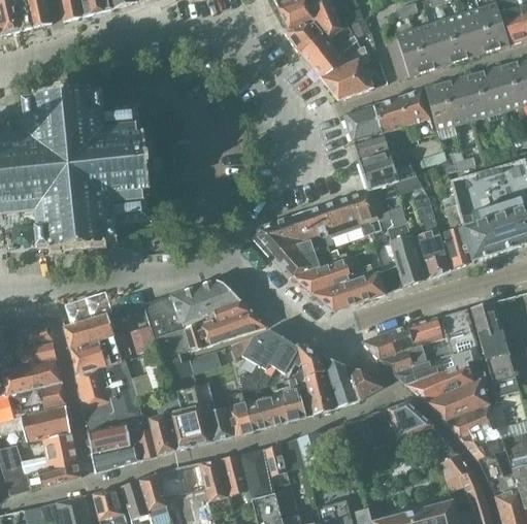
[(0,33),(31,27),(25,0),(0,0),(0,33)]
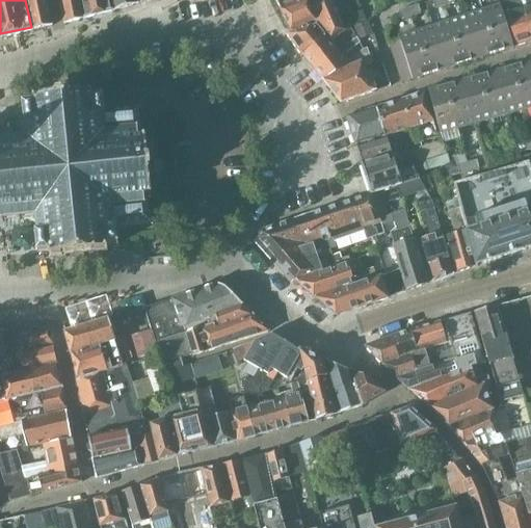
[(25,0),(31,27),(51,22),(46,0),(25,0)]
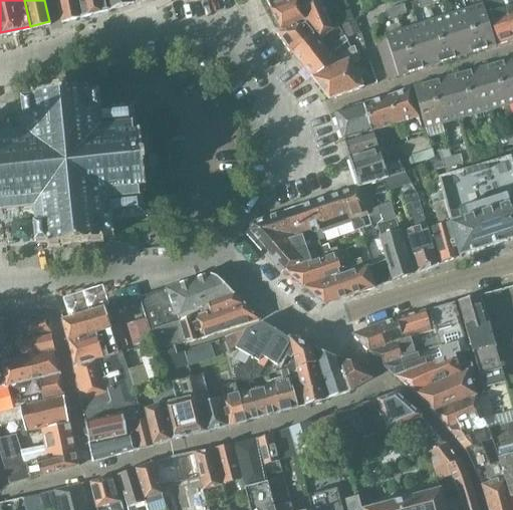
[(56,0),(61,18),(80,14),(77,0),(56,0)]
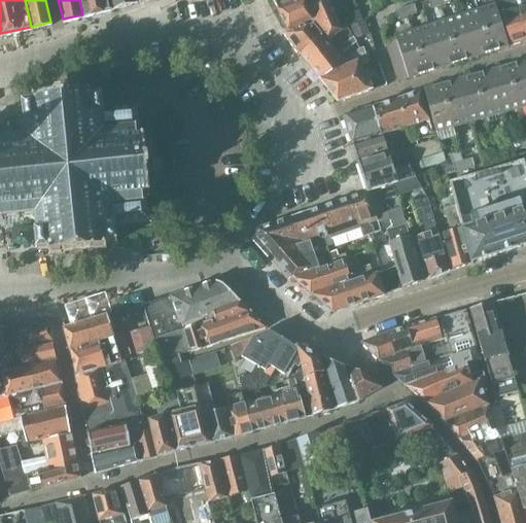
[(79,0),(82,14),(110,7),(108,0),(79,0)]
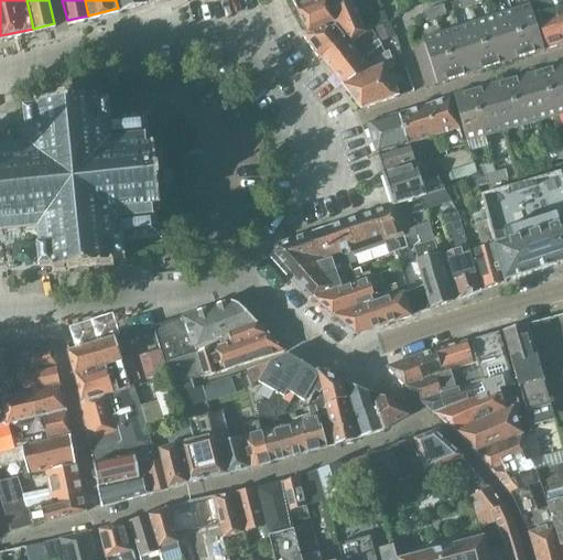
[(292,0),(295,7),(304,24),(307,31),(333,18),(342,29),(352,39),(365,28),(353,0),(292,0)]
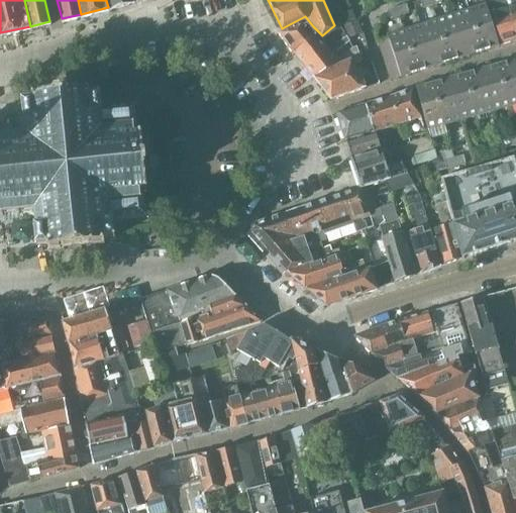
[(397,3),(399,12),(408,9),(405,0),(397,3)]
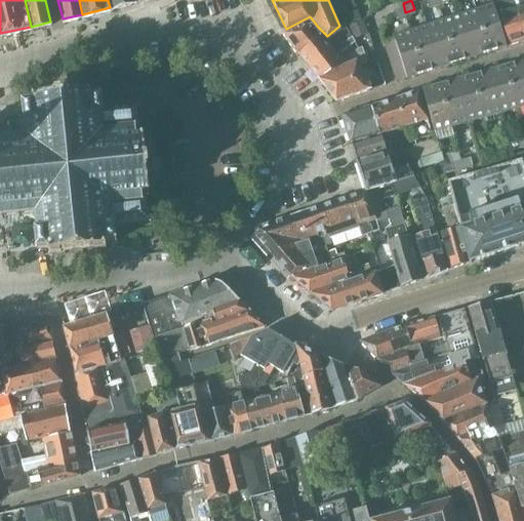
[(522,38),(510,0),(494,0),(508,42),(522,38)]
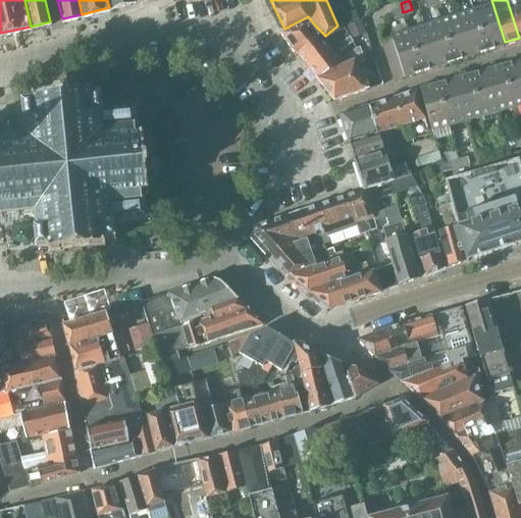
[(507,0),(519,38),(520,37),(520,0),(507,0)]
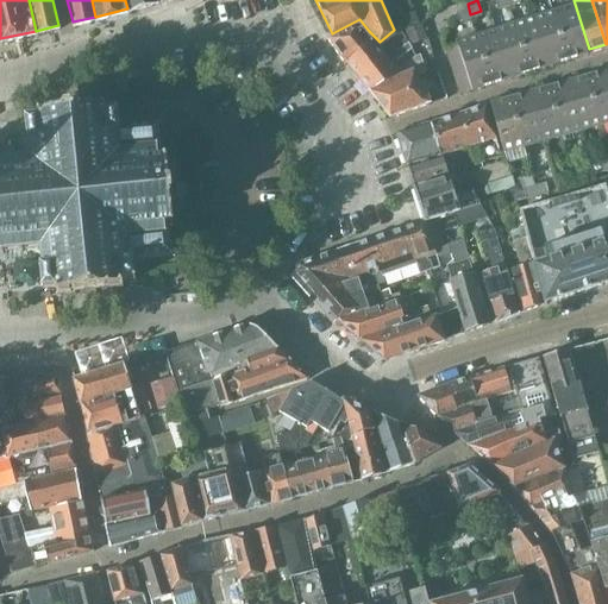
[(571,1),(552,7),(568,56),(587,50),(571,1)]
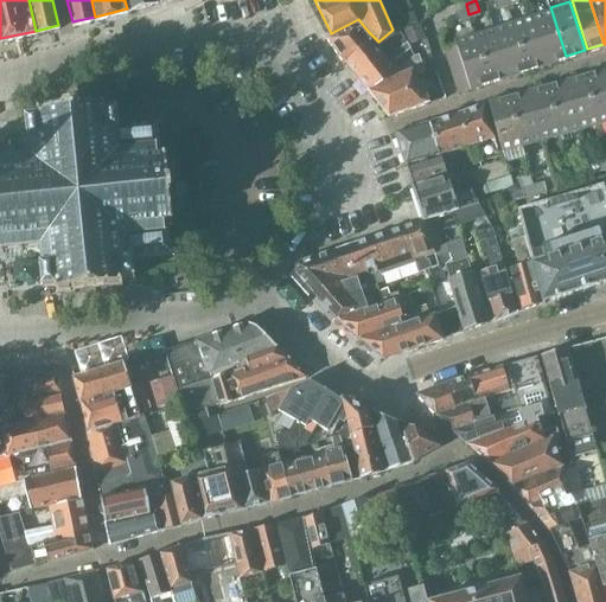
[(469,14),(466,4),(455,7),(458,18),(469,14)]
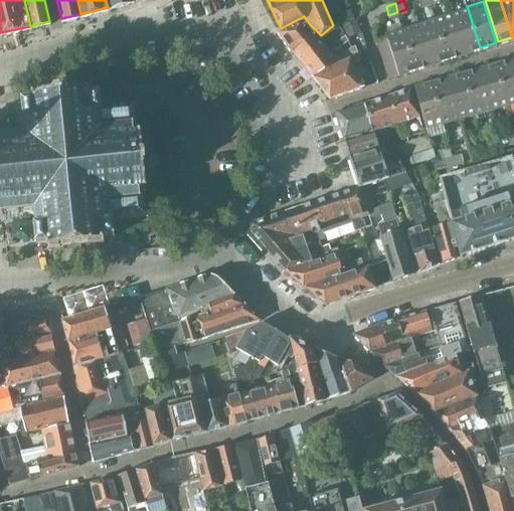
[(463,52),(480,47),(467,6),(450,11),(463,52)]
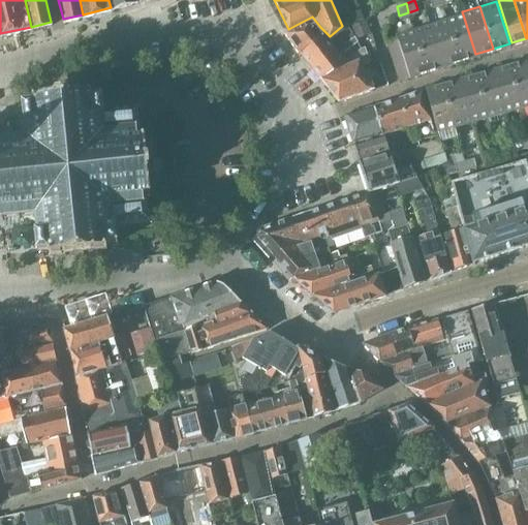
[(354,20),(364,17),(361,7),(351,10),(354,20)]
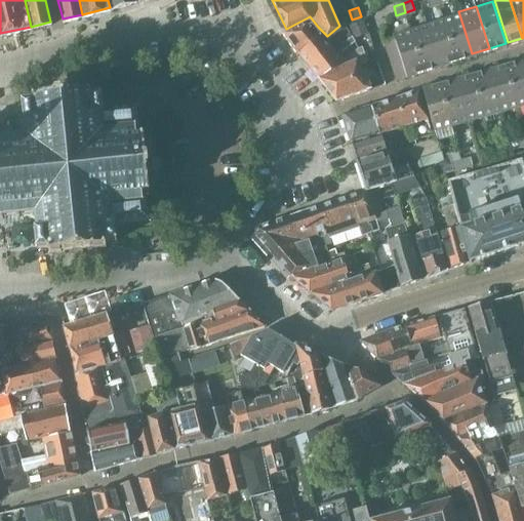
[(442,16),(455,58),(472,53),(458,11),(442,16)]
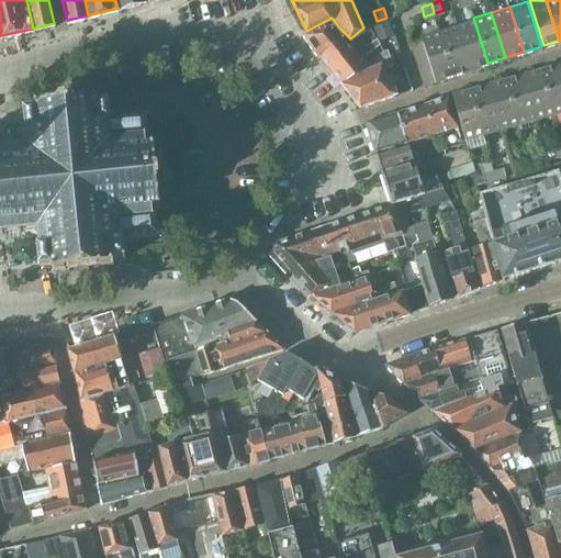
[(306,31),(303,33),(315,49),(340,29),(332,18),(306,31)]
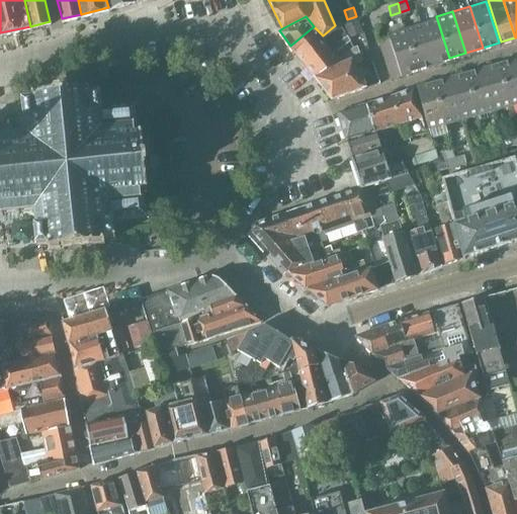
[(358,16),(345,21),(349,34),(362,29),(358,16)]
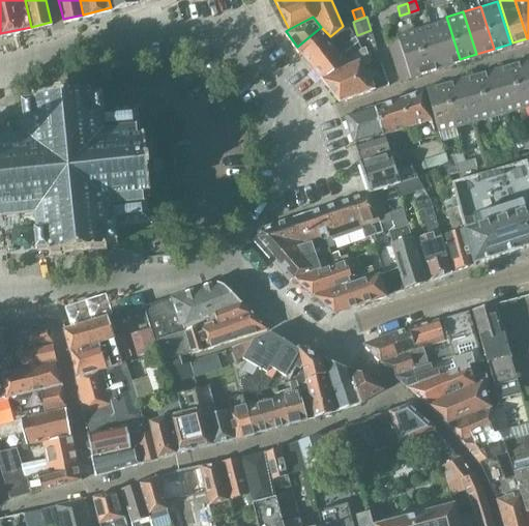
[(431,22),(443,64),(460,59),(446,17),(431,22)]
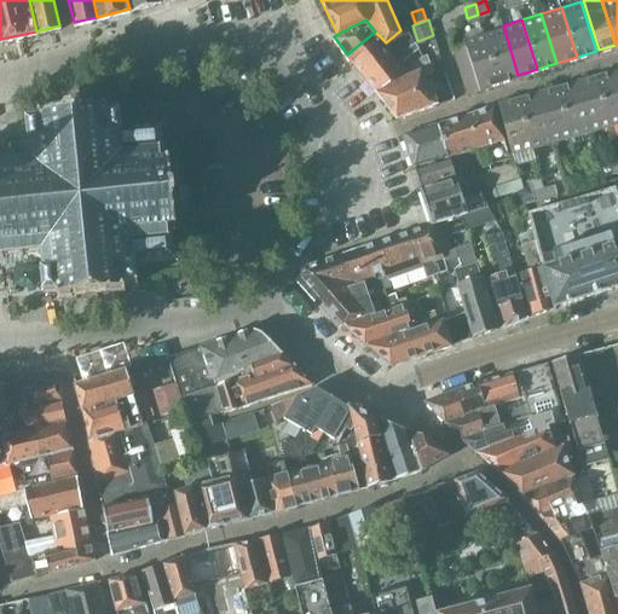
[(518,75),(503,25),(484,32),(500,81),(518,75)]
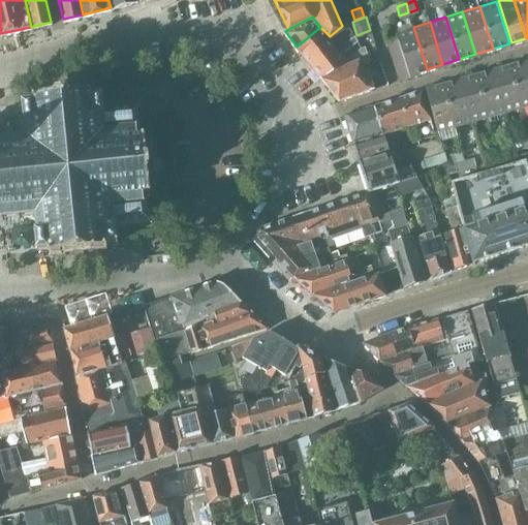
[(331,43),(342,34),(343,36),(352,30),(346,23),(342,26),(330,36),(320,27),(297,47),(307,59),(316,51),(318,54),(331,44),(331,43)]
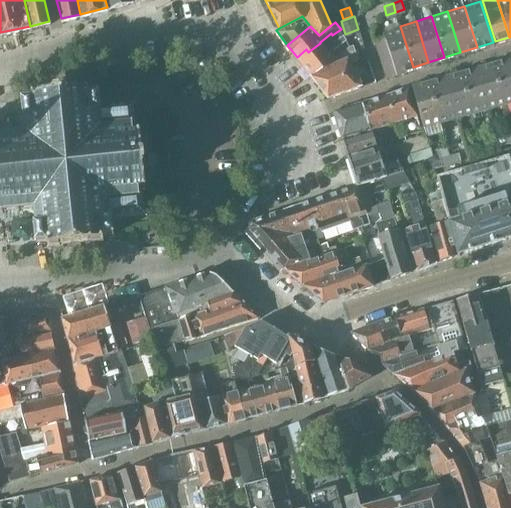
[(395,72),(413,67),(400,26),(383,32),(384,35),(387,46),(391,59),(395,71),(395,72)]
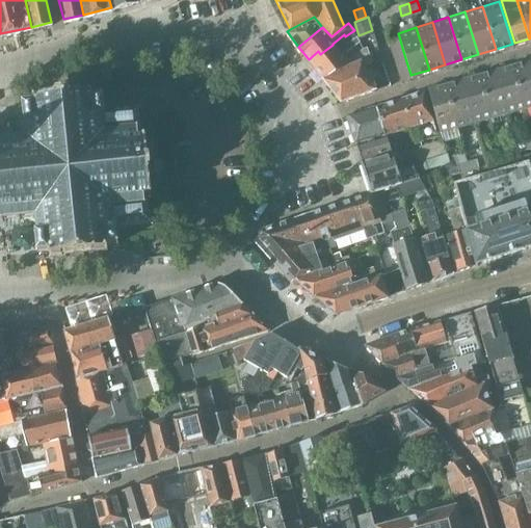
[(318,51),(309,59),(321,76),(347,59),(346,58),(342,52),(360,38),(354,30),(345,36),(344,34),(333,44),(333,45),(320,54),(318,51)]
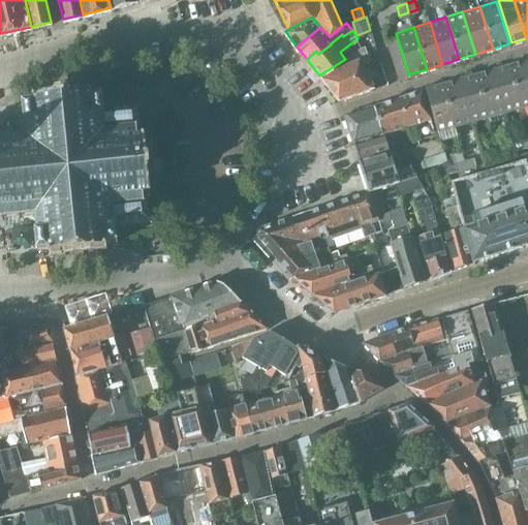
[(390,52),(400,48),(397,36),(385,39),(390,52)]
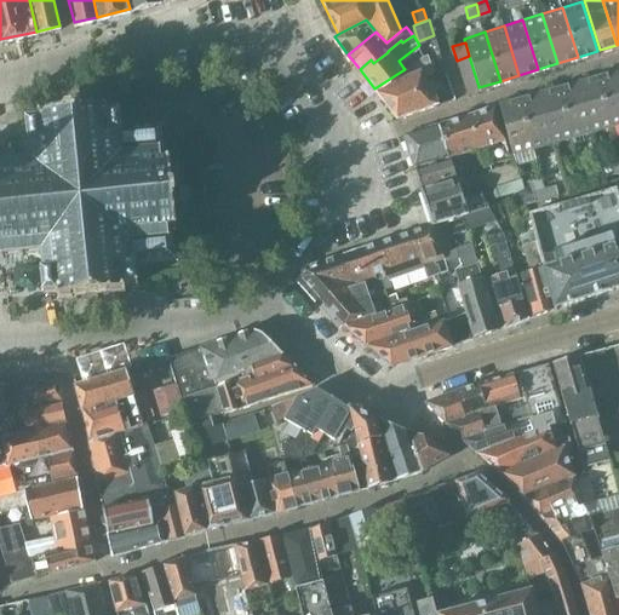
[(405,69),(374,88),(397,115),(437,102),(443,99),(440,90),(434,92),(430,84),(425,85),(420,73),(433,68),(427,52),(422,53),(403,68),(405,69)]
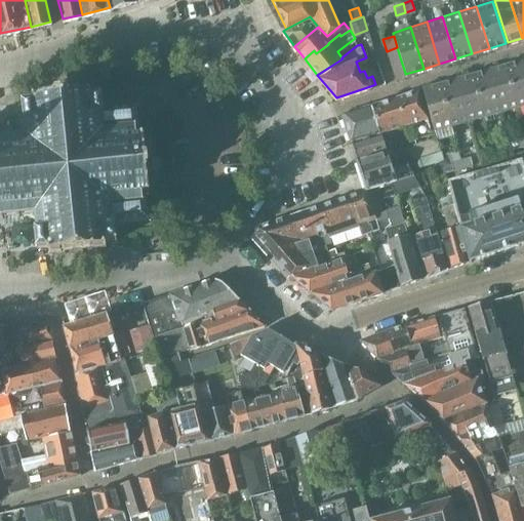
[(391,65),(401,61),(397,47),(387,51),(391,65)]
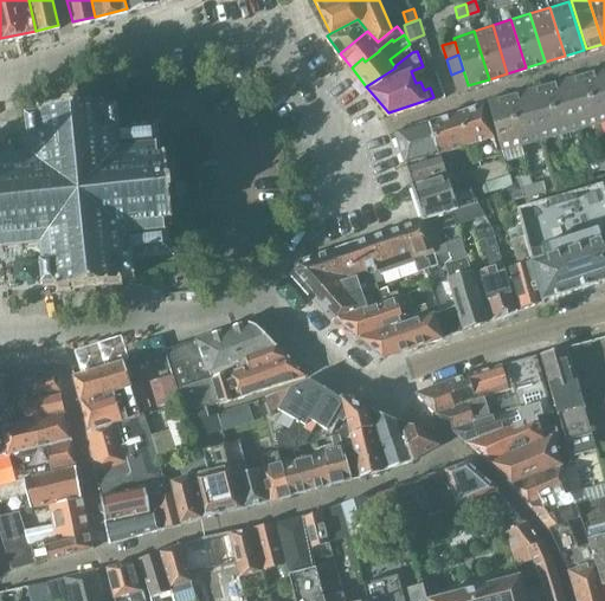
[(604,76),(603,66),(583,72),(597,121),(604,118),(604,76)]
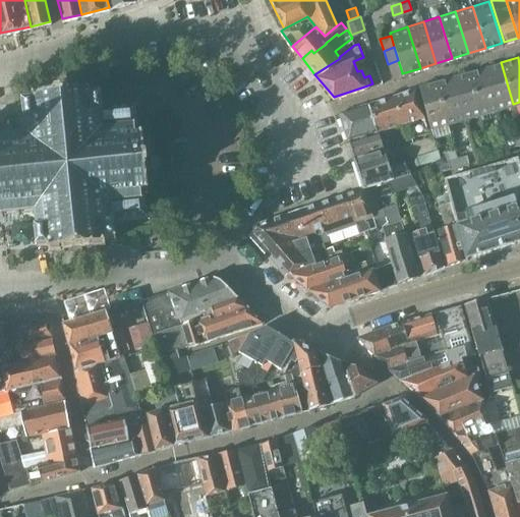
[(392,76),(402,72),(398,60),(388,64),(392,76)]
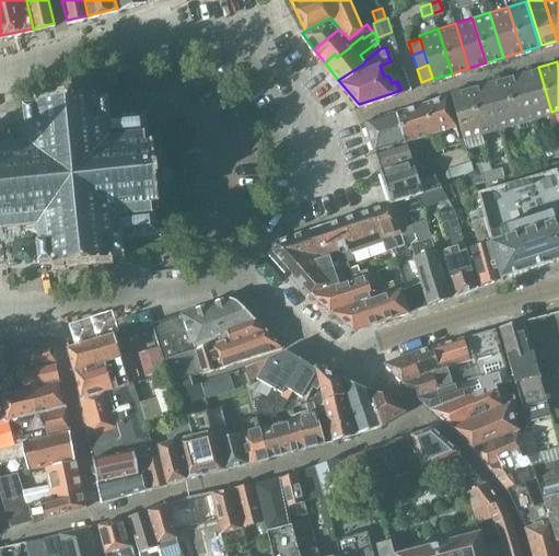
[(538,67),(520,72),(533,117),(551,112),(538,67)]
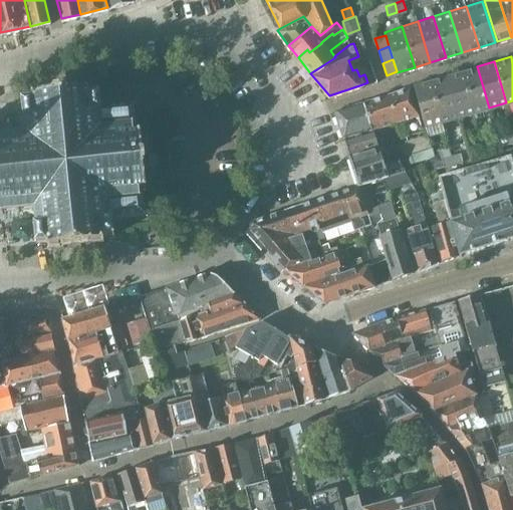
[(477,66),(462,70),(473,111),(489,107),(477,66)]
